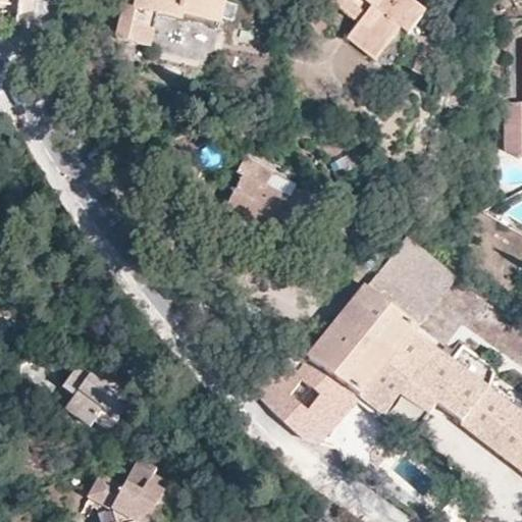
[(125,0),(116,40),(149,48),(157,14),(181,20),(183,14),(220,23),(224,0),(125,0)]
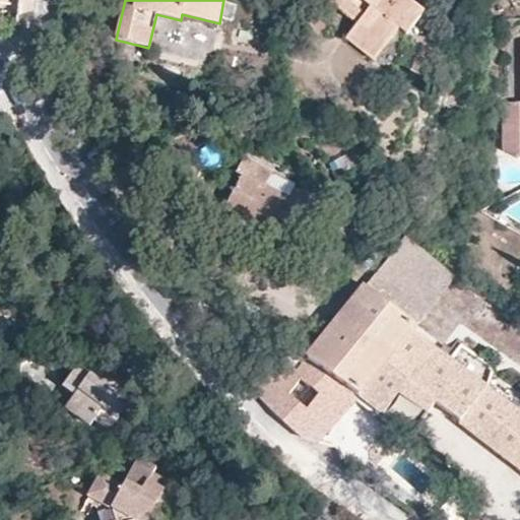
[(328,0),(358,23),(350,33),(379,56),(399,30),(406,36),(418,20),(394,0),(328,0)]
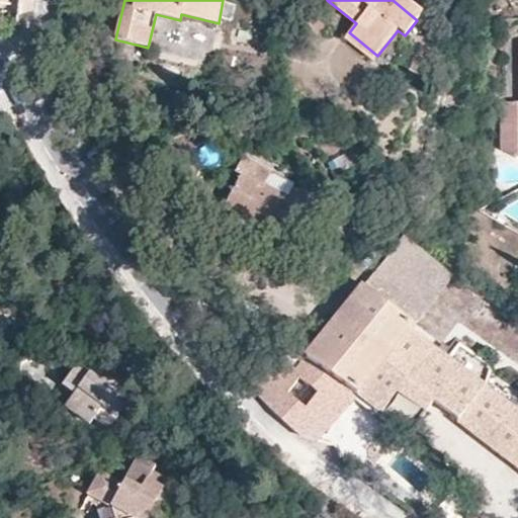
[(393,0),(417,20),(421,15),(402,0),(393,0)]
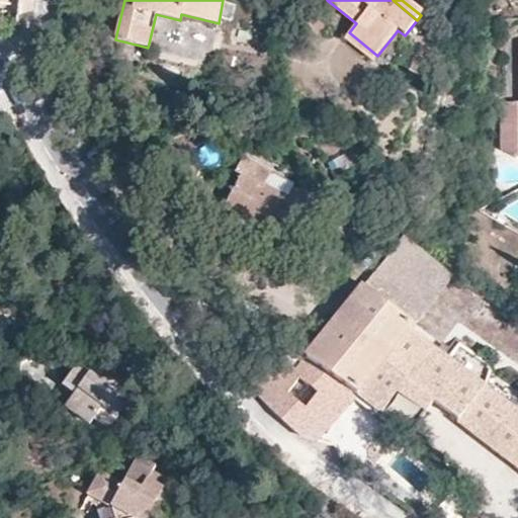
[(217,29),(219,23),(181,14),(180,20),(217,29)]
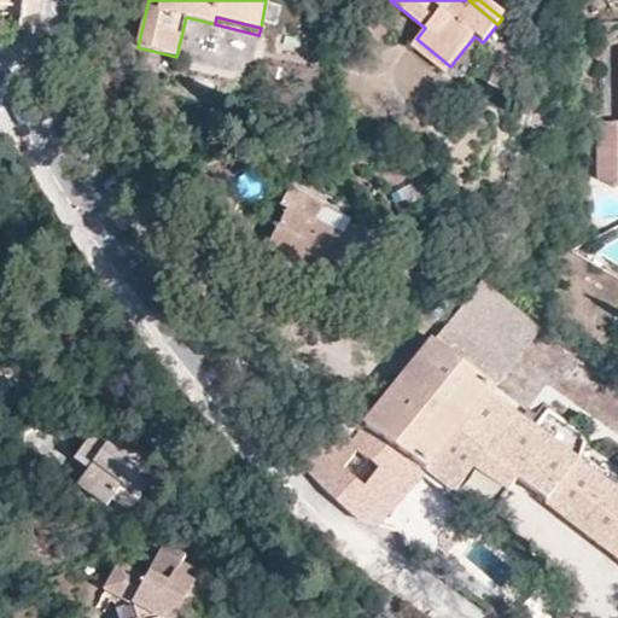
[(417,39),(412,46),(443,75),(450,66),(417,39)]
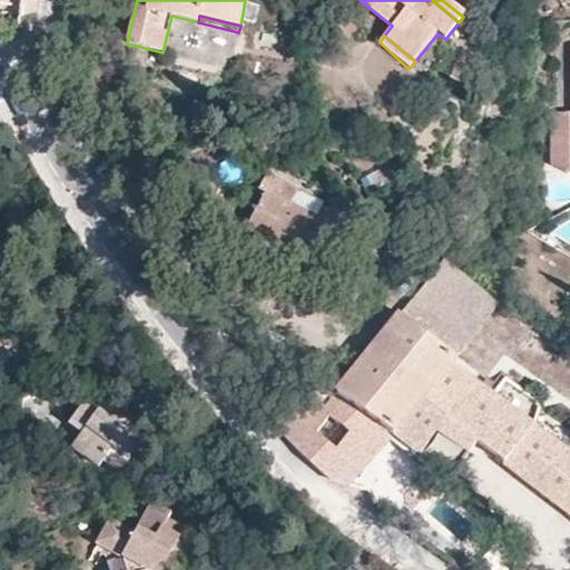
[(569,111),(551,112),(552,164),(569,175),(569,111)]
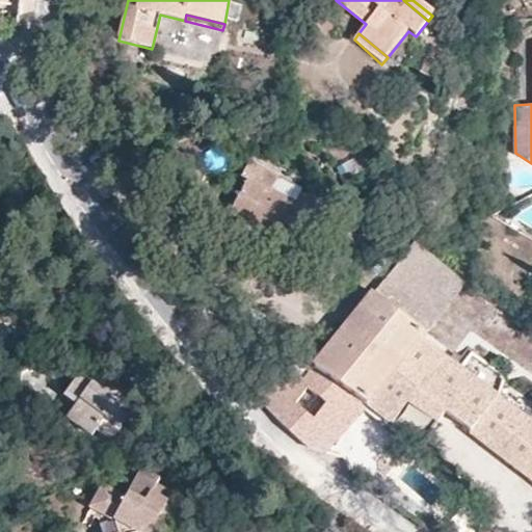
[(241,177),(247,180),(234,204),(234,206),(258,218),(253,227),(257,229),(284,242),(283,244),(285,245),(304,206),(303,206),(301,206),(271,190),(278,176),(249,160),(241,177)]
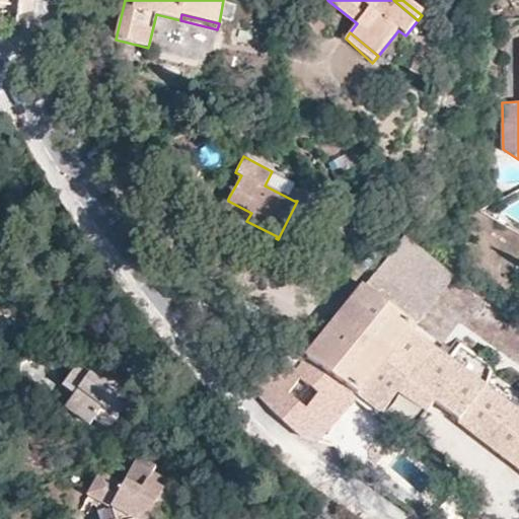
[(246,221),(251,213),(228,201),(223,211),(240,219),(246,221)]
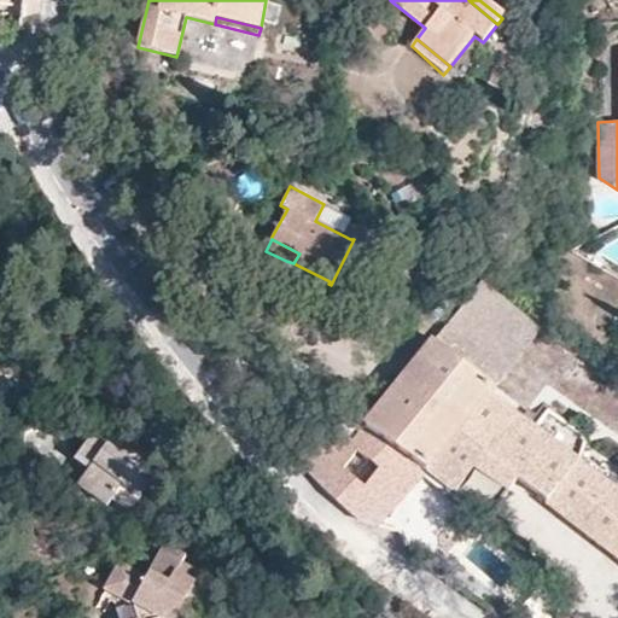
[(548,407),(534,427),(488,392),(494,386),(540,327),(534,325),(482,283),(417,362),(477,407),(460,426),(481,453),(454,491),(488,517),(518,478),(617,557),(617,490),(577,460),(588,437),(548,407)]
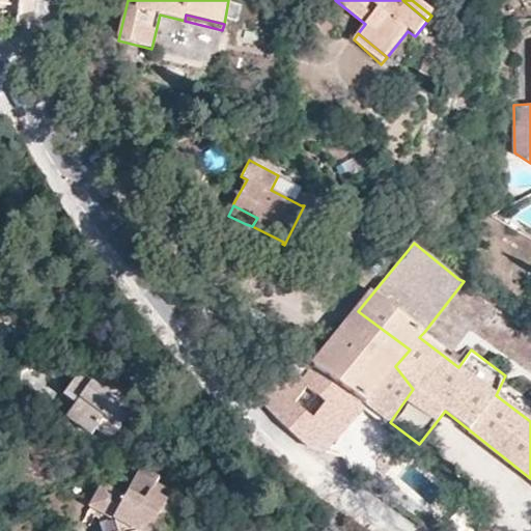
[(347,425),(365,403),(372,409),(390,422),(413,389),(395,366),(410,350),(358,311),(313,367),(296,357),(261,402),(309,448),(324,452),(347,425)]
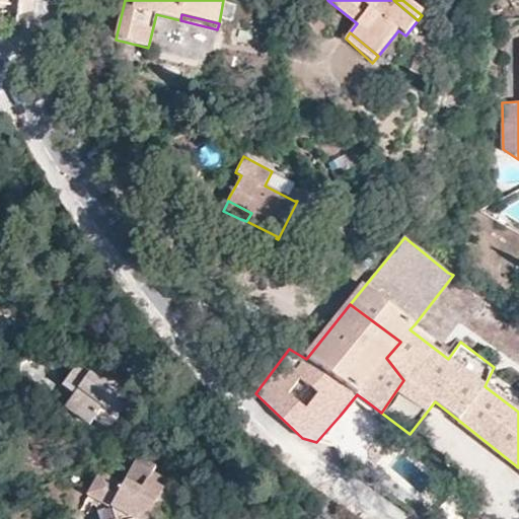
[(134,386),(95,358),(86,371),(73,361),(63,376),(75,386),(70,393),(60,406),(84,424),(90,415),(104,425),(134,386)]
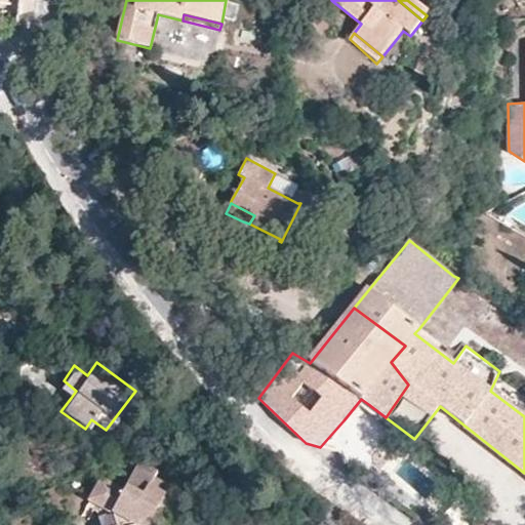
[(64,380),(58,388),(71,398),(76,391),(64,380)]
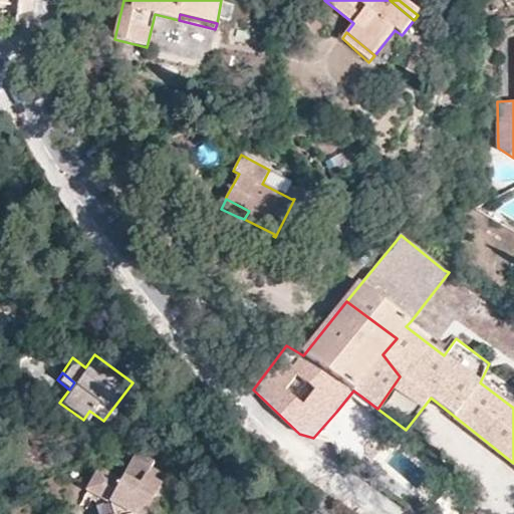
[(155,461),(139,452),(122,479),(99,467),(87,489),(111,502),(114,513),(142,513),(150,511),(148,504),(153,498),(163,503),(172,488),(161,482),(165,474),(152,467),(155,461)]
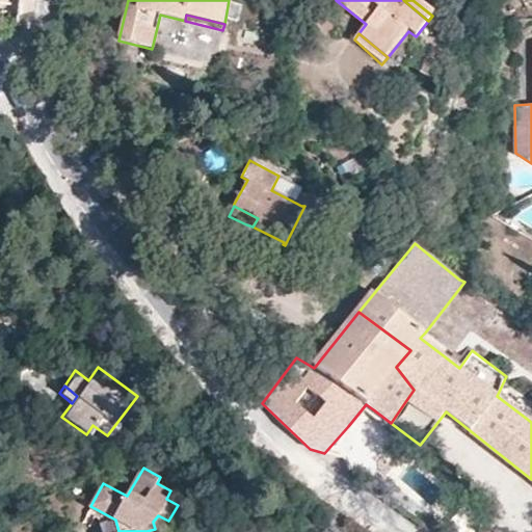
[(90,527),(97,517),(101,531),(118,531),(115,520),(90,506),(81,521),(90,527)]
